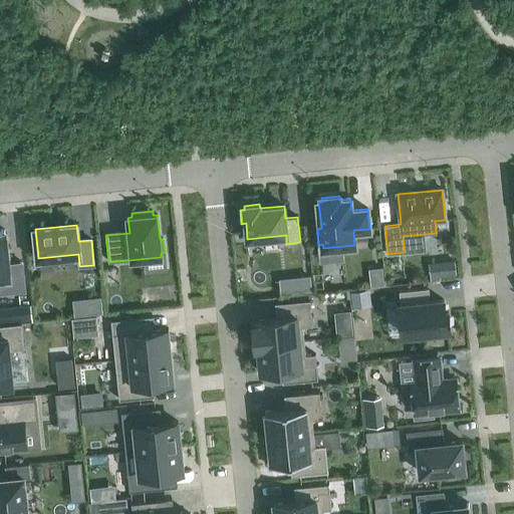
[(5,230),(0,230),(0,293),(25,291),(22,263),(8,264),(5,230)]
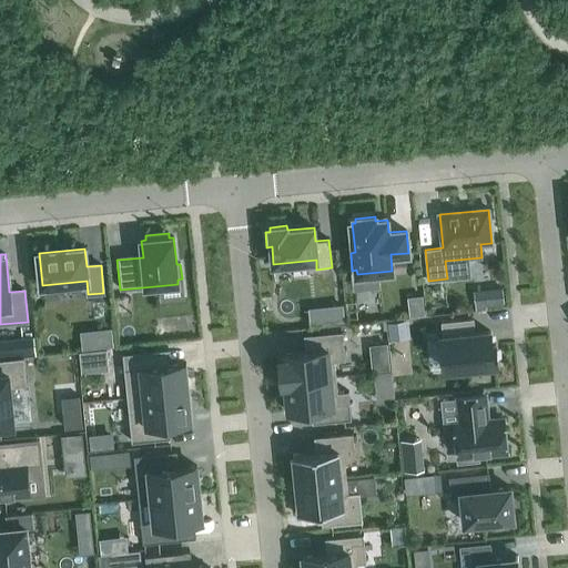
[(503,287),(474,291),(476,311),(487,310),(486,305),(504,303),(503,287)]
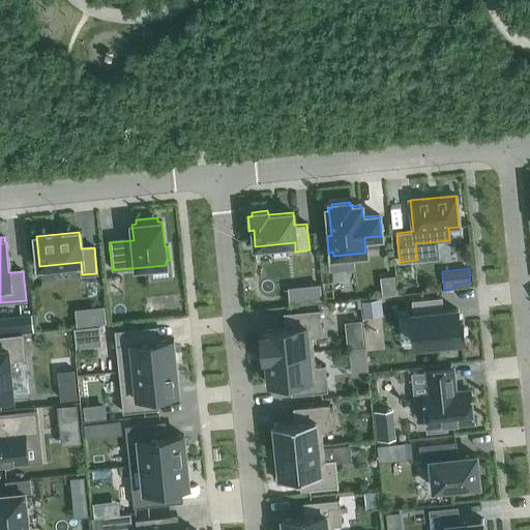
[(394,275),(380,276),(382,295),(396,294),(394,275)]
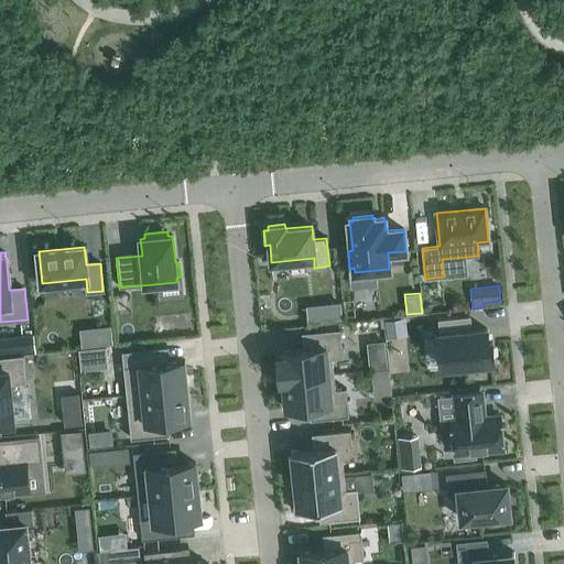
[(340,302),(328,303),(331,321),(342,318),(340,302)]
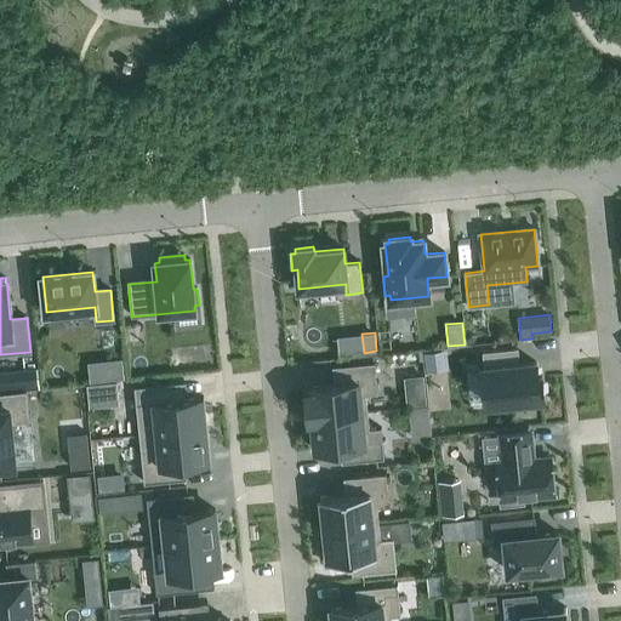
[(514,348),(483,352),(484,369),(488,404),(545,399),(542,376),(537,377),(536,363),(519,365),(516,362),(514,348)]
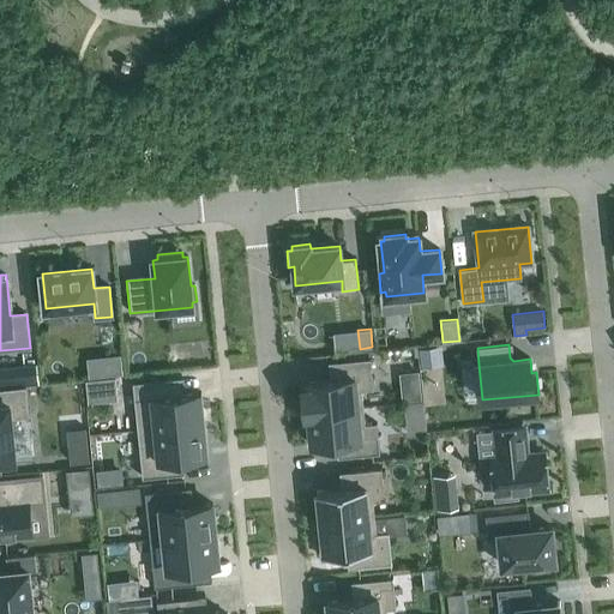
[(441,347),(419,349),(420,367),(443,365),(441,347)]
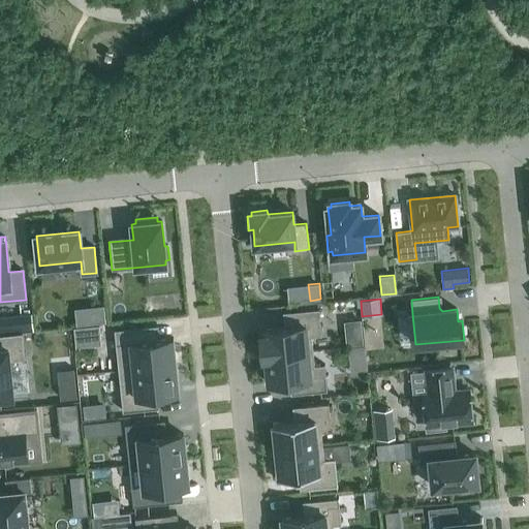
[(103,305),(91,307),(93,323),(105,322),(103,305)]
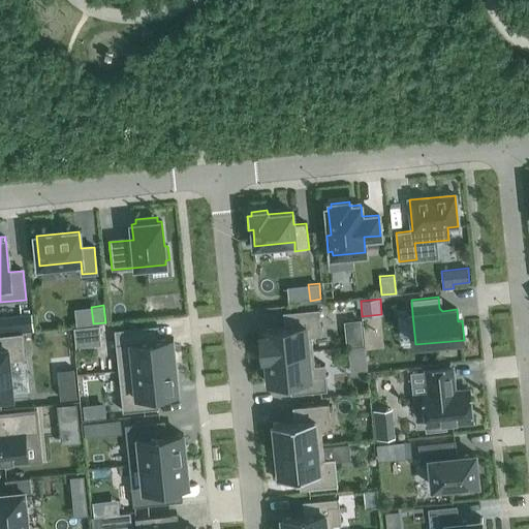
[(260,334),(262,356),(313,351),(311,336),(321,335),(318,309),(290,312),(291,325),(262,329),(263,334),(260,334)]
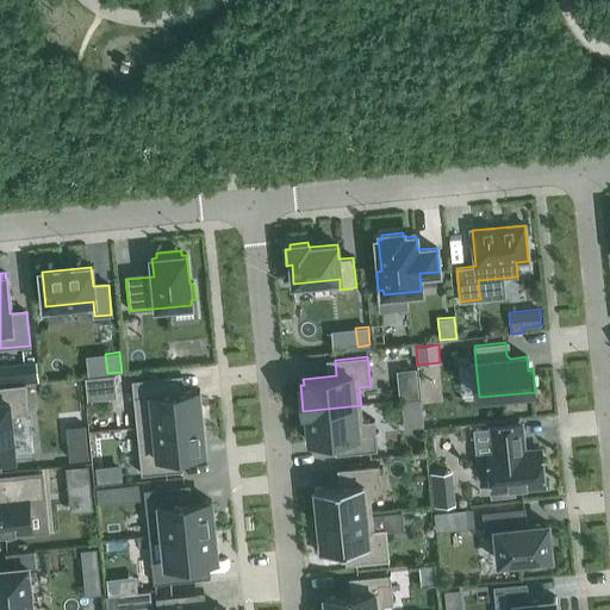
[(38,366),(18,367),(19,383),(39,380),(38,366)]
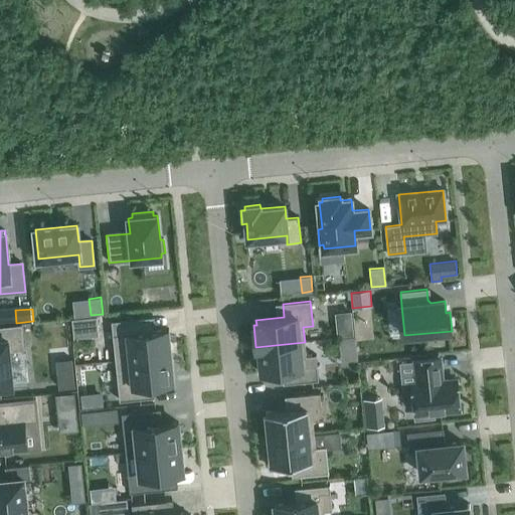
[(82,318),(72,319),(74,337),(84,337),(82,318)]
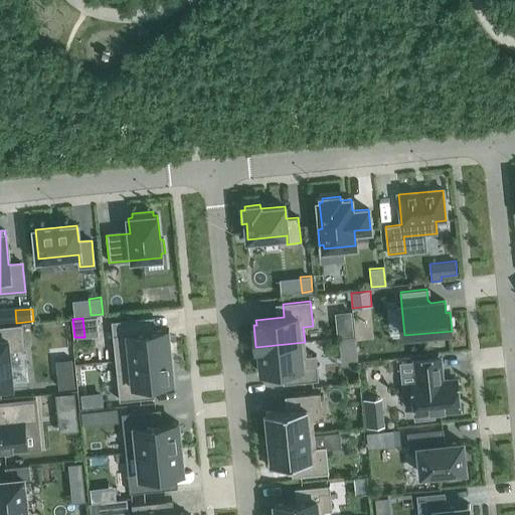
[(116,361),(171,355),(168,329),(140,332),(139,318),(112,321),(116,361)]
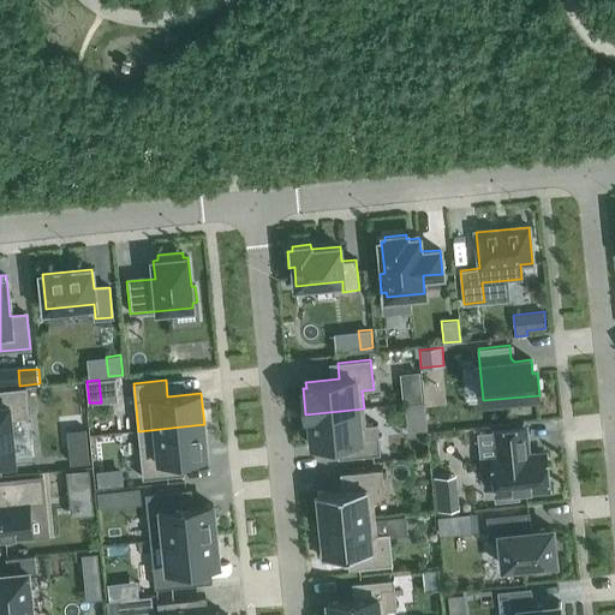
[(0,389),(0,463),(15,461),(11,419),(29,417),(25,387),(0,389)]
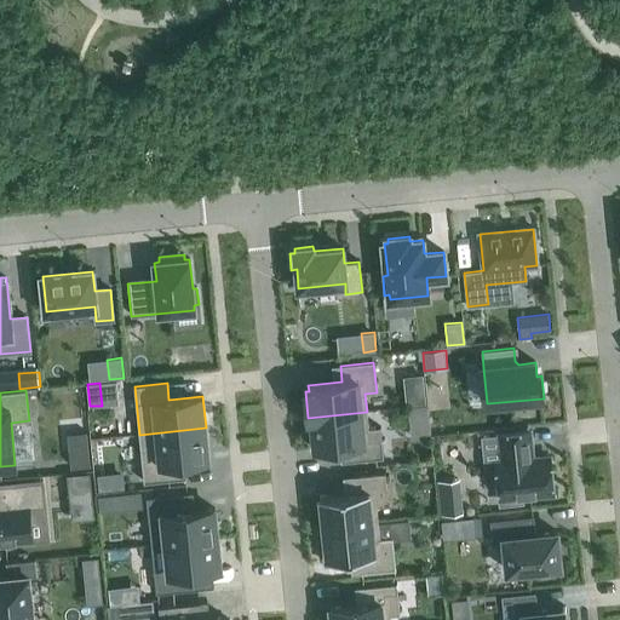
[(368,429),(367,412),(308,418),(311,418),(313,429),(309,429),(311,448),(349,445),(350,461),(383,458),(380,428),(368,429)]
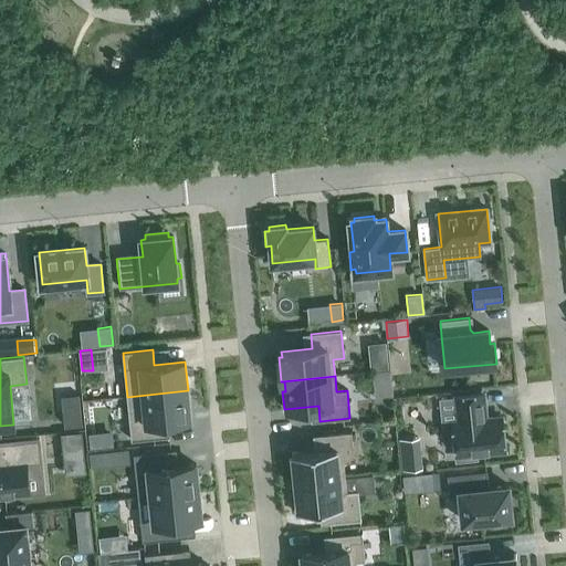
[(188,390),(127,397),(132,440),(161,438),(160,422),(191,419),(188,390)]
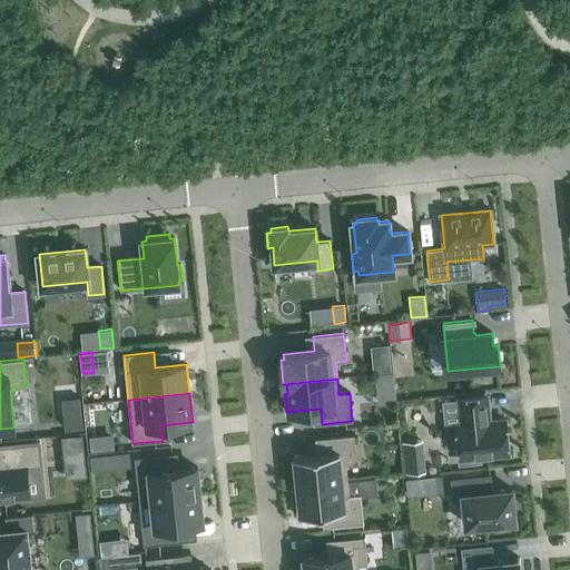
[(505,420),(488,422),(487,413),(488,413),(487,396),(460,399),(462,424),(457,425),(461,463),(478,462),(478,457),(509,453),(505,420)]
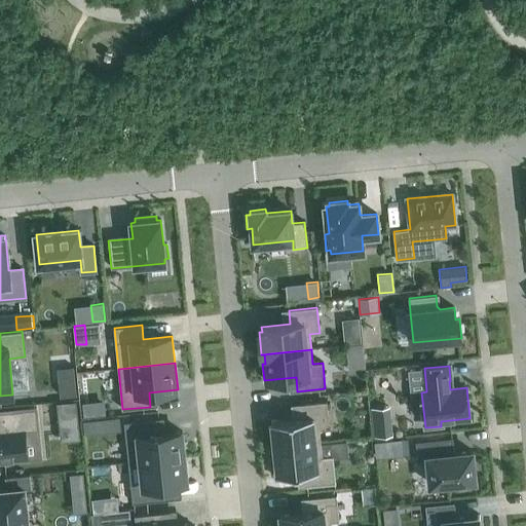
[(76,386),(60,387),(61,398),(77,396),(76,386)]
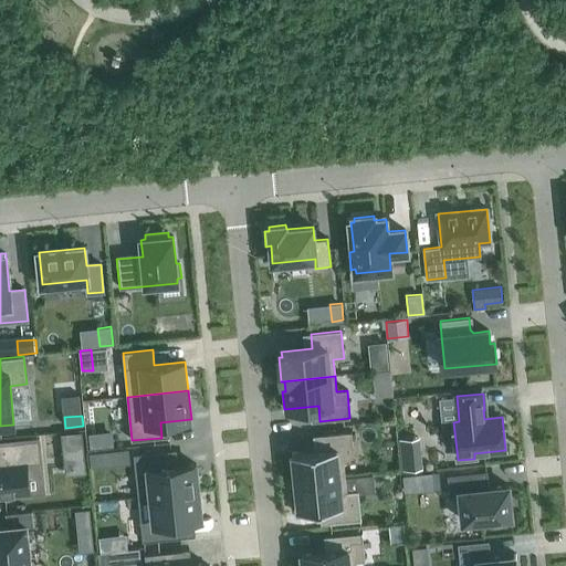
[(81,431),(61,433),(63,453),(83,451),(81,431)]
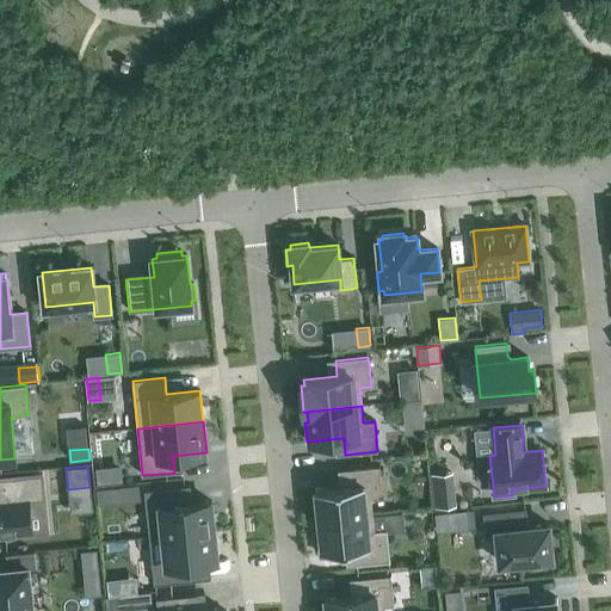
[(319,520),(372,514),(371,497),(382,497),(380,467),(346,469),(349,486),(315,489),(319,520)]
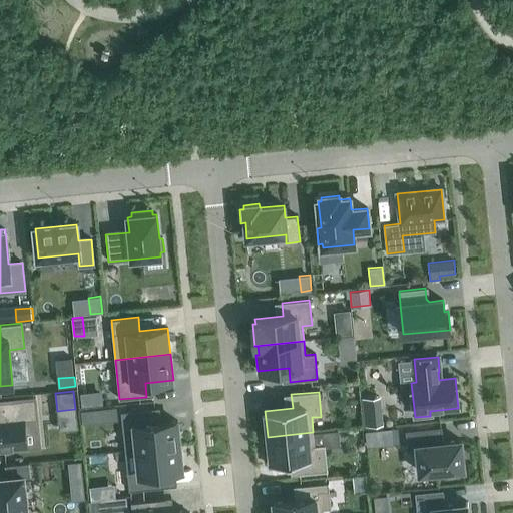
[(0,449),(27,447),(24,419),(37,418),(35,398),(0,401),(0,449)]
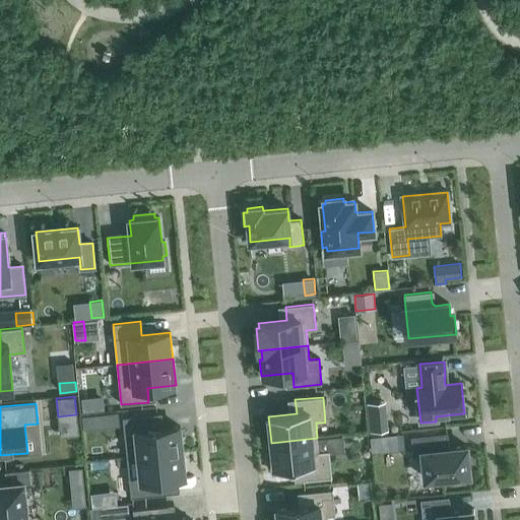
[(123,417),(127,457),(182,452),(180,427),(158,429),(156,413),(123,417)]
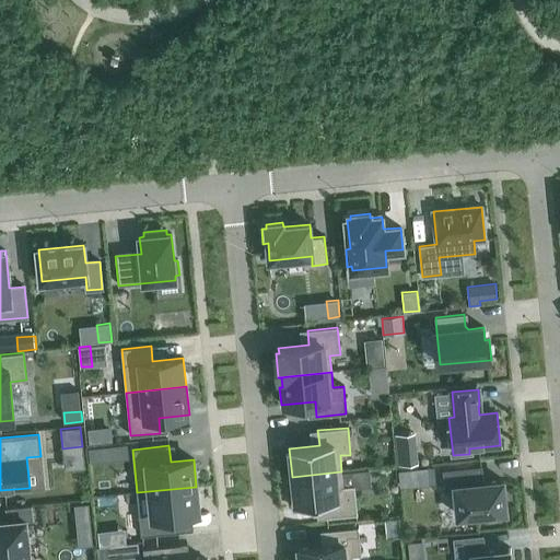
[(417,451),(396,453),(398,466),(418,464),(417,451)]
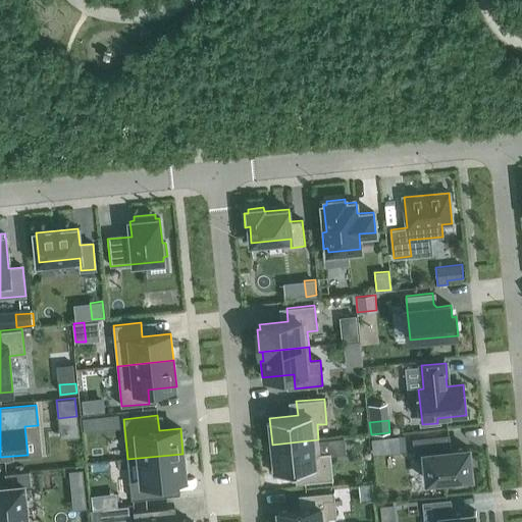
[(424,454),(427,481),(472,476),(469,448),(451,450),(449,434),(413,438),(414,455),(424,454)]
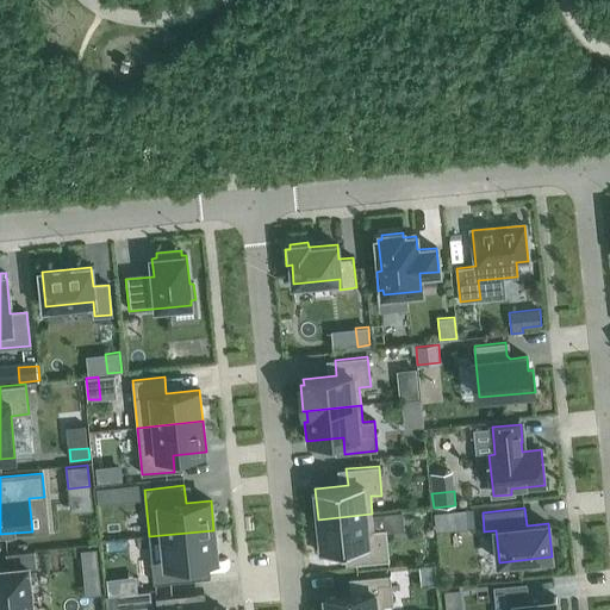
[(446,511),(434,512),(435,530),(447,529),(446,511)]
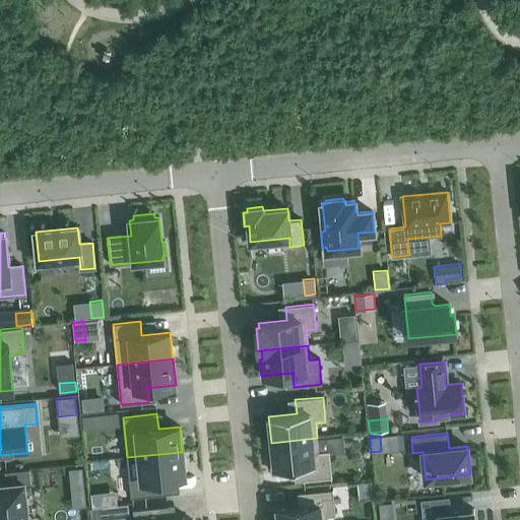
[(317,438),(271,443),(273,462),(270,463),(271,472),(279,471),(279,468),(302,466),(303,479),(331,477),(328,452),(319,453),(317,438)]
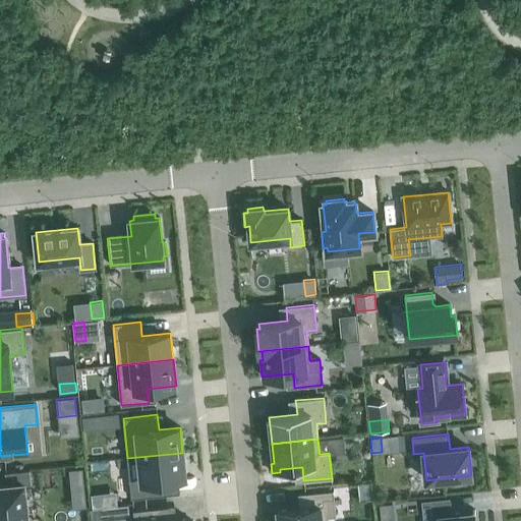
[(185,477),(182,453),(127,458),(131,499),(165,495),(164,479),(185,477)]
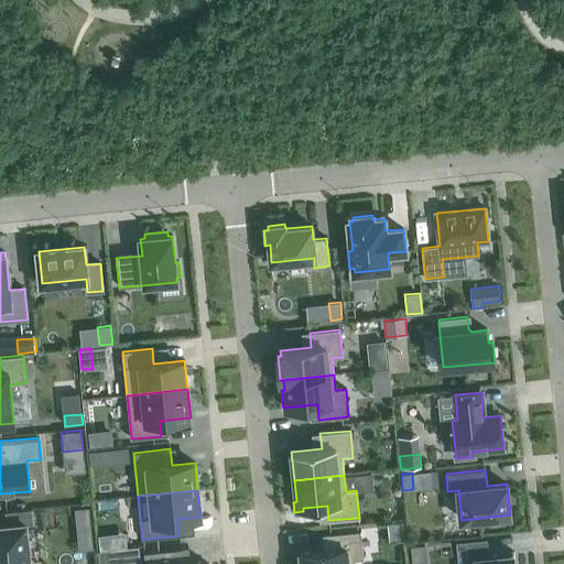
[(88,507),(74,509),(76,530),(90,528),(88,507)]
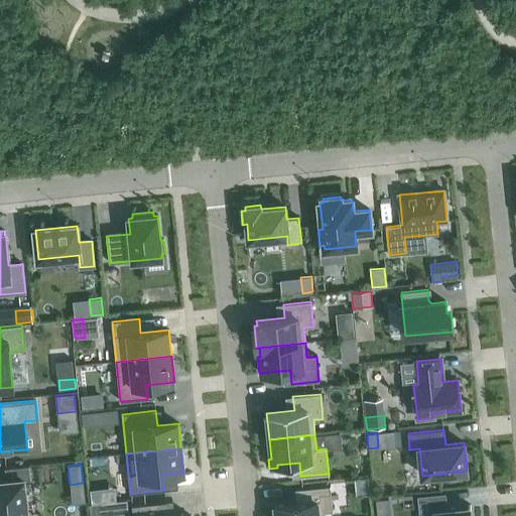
[(6,480),(0,480),(0,515),(27,515),(24,480),(30,480),(29,466),(5,469),(6,480)]
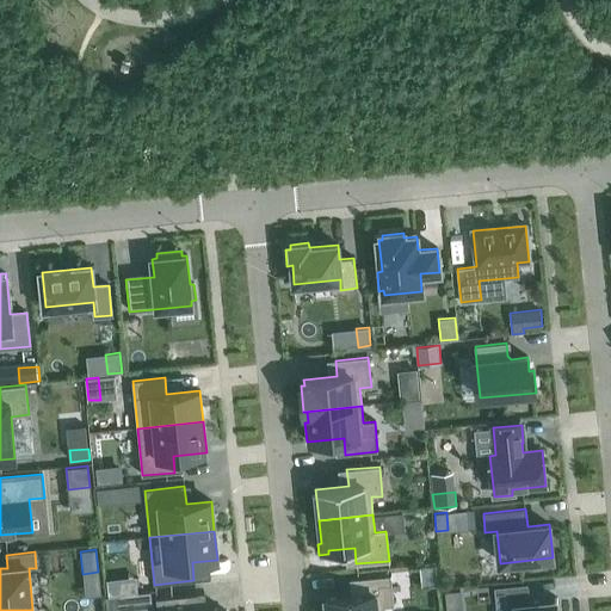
[(384,610),(386,606),(394,605),(390,575),(358,579),(359,594),(326,598),(327,608),(322,609),(322,610),(384,610)]
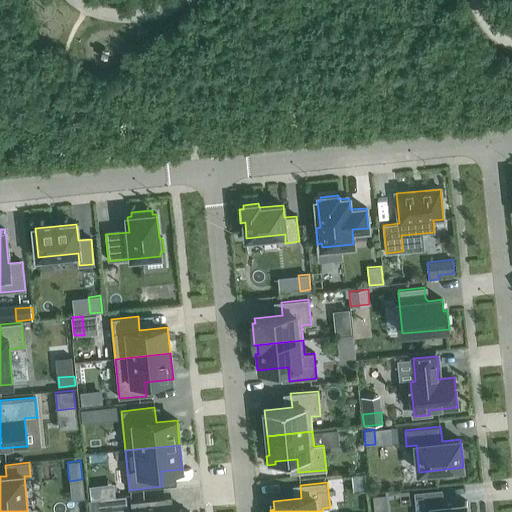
[(467,511),(466,502),(443,504),(441,491),(415,493),(417,511),(467,511)]
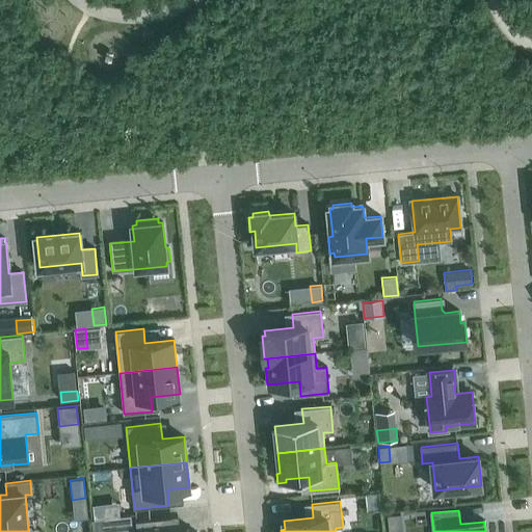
[(401,513),(388,515),(389,530),(402,529),(401,513)]
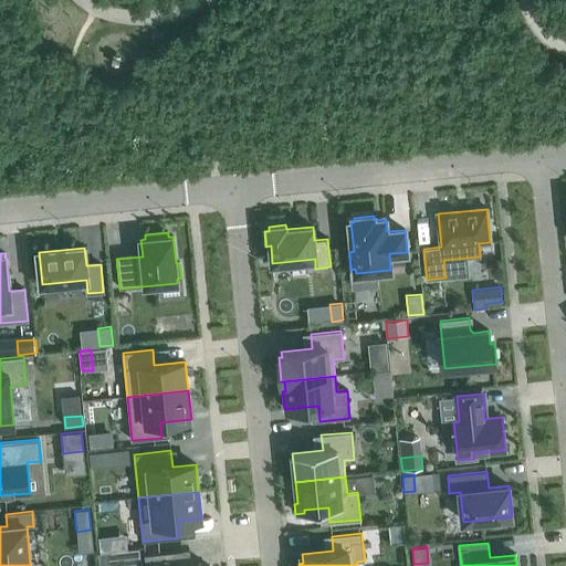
[(139,547),(122,549),(124,565),(142,563),(139,547)]
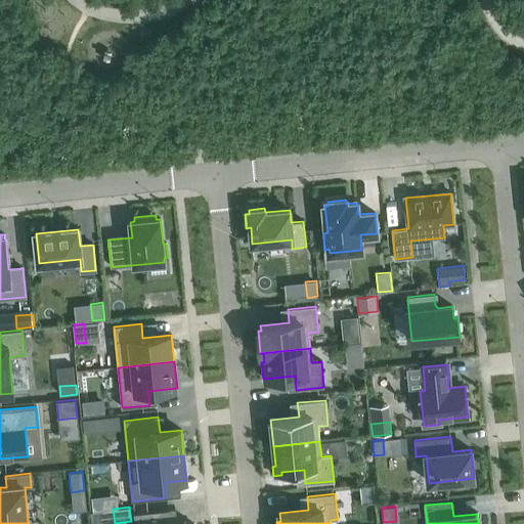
[(134,513),(134,523),(190,523),(190,522),(172,523),(171,510),(134,513)]
